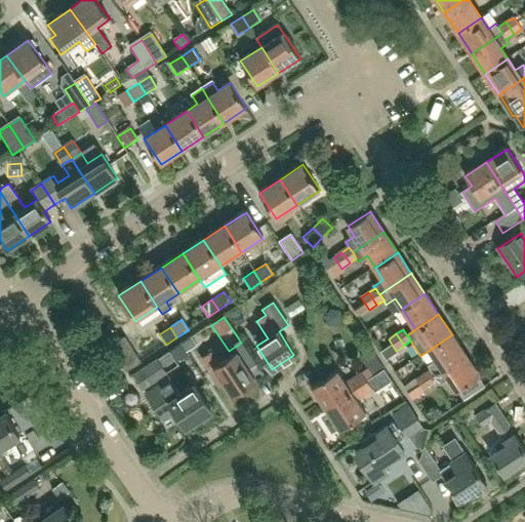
[(463,353),(452,334),(430,350),(443,370),(466,355),(463,353)]
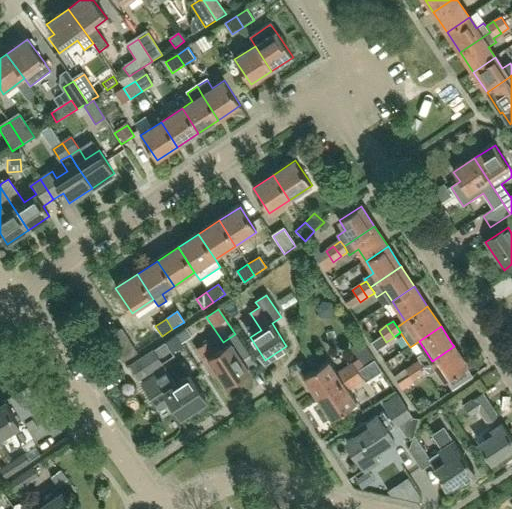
[(136,354),(121,330),(108,339),(123,362),(136,354)]
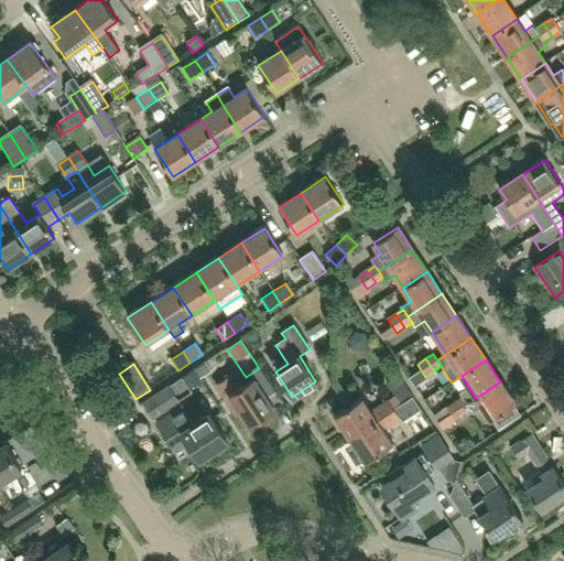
[(195,371),(183,379),(192,392),(204,385),(195,371)]
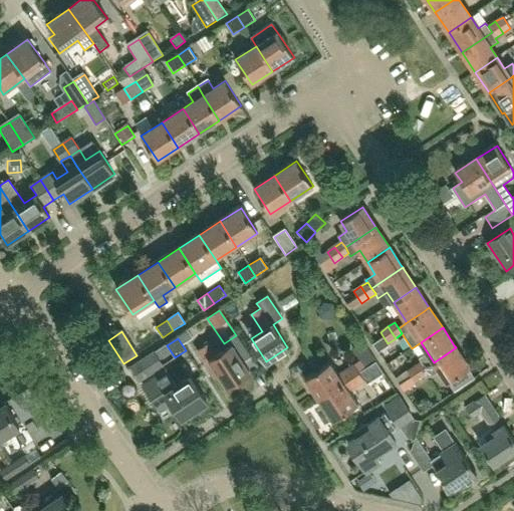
[(375,361),(363,343),(352,351),(364,368),(375,361)]
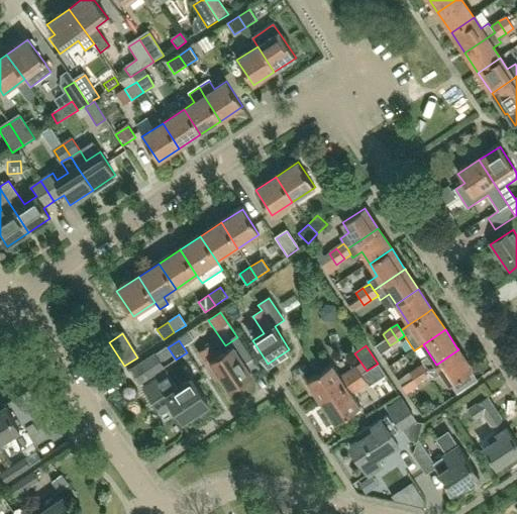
[(250,375),(232,347),(218,357),(211,346),(199,353),(217,380),(220,378),(228,389),(250,375)]
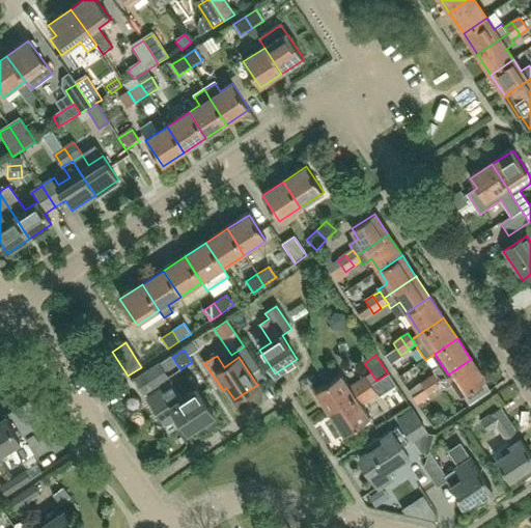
[(462,396),(485,381),(471,359),(448,374),(439,381),(443,386),(445,390),(454,384),(462,396)]
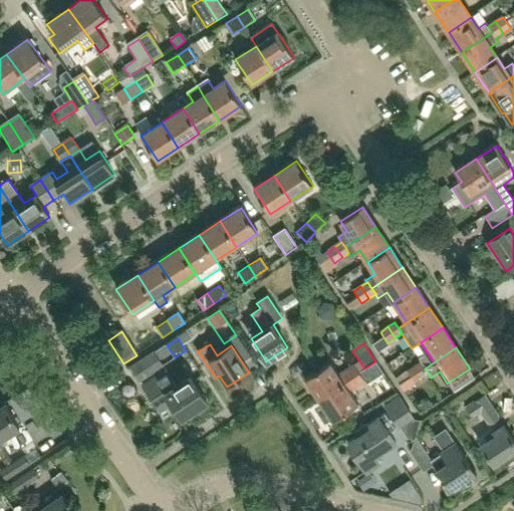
[(141,380),(164,366),(155,352),(132,366),(141,380)]
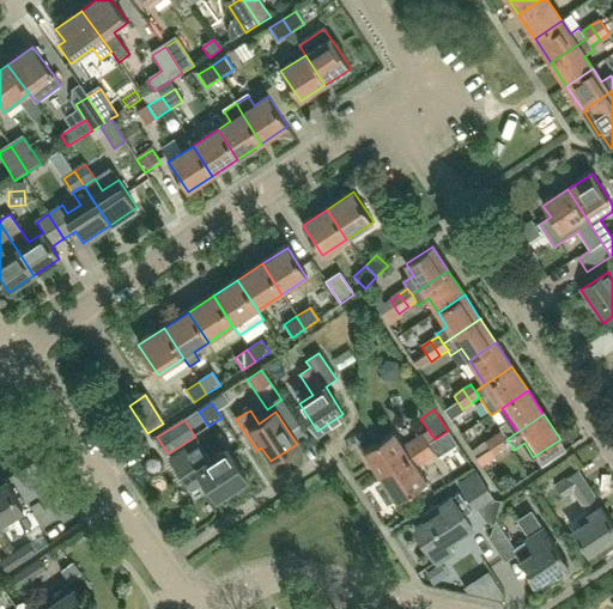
[(380,476),(429,444),(422,434),(404,448),(393,432),(363,451),(380,476)]
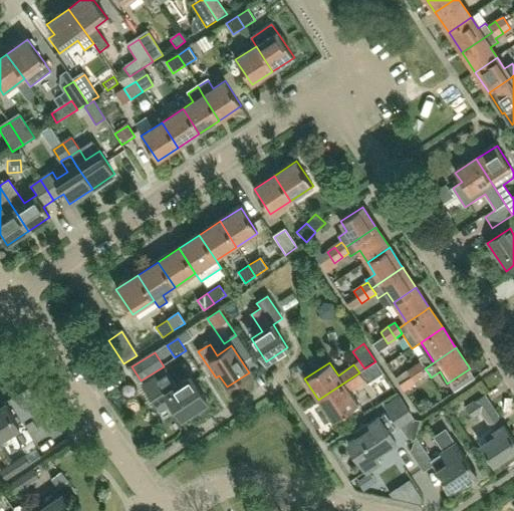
[(421,362),(415,366),(422,377),(429,373),(425,368),(421,362)]
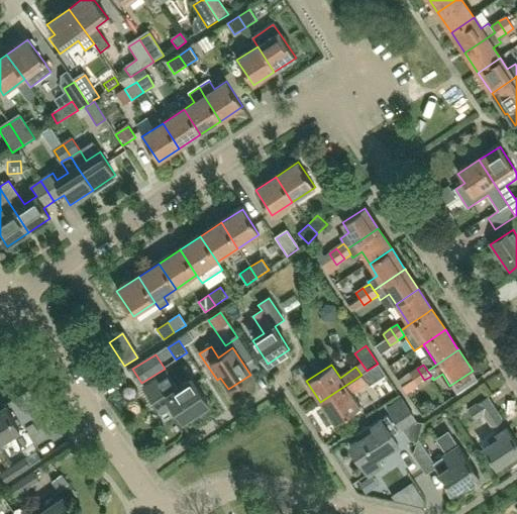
[(416,386),(424,380),(417,369),(409,374),(416,386)]
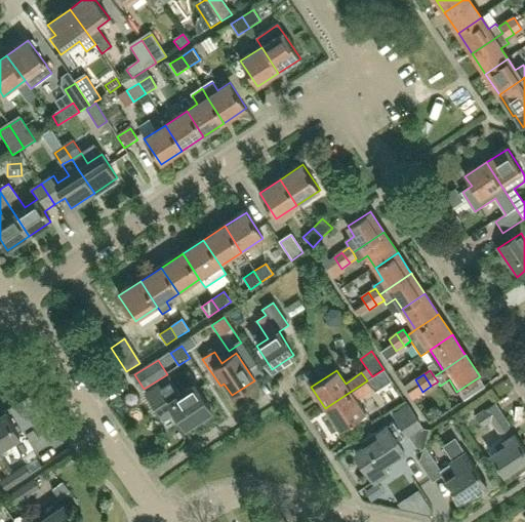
[(210,409),(195,386),(180,395),(170,379),(147,394),(163,418),(175,410),(186,426),(210,409)]
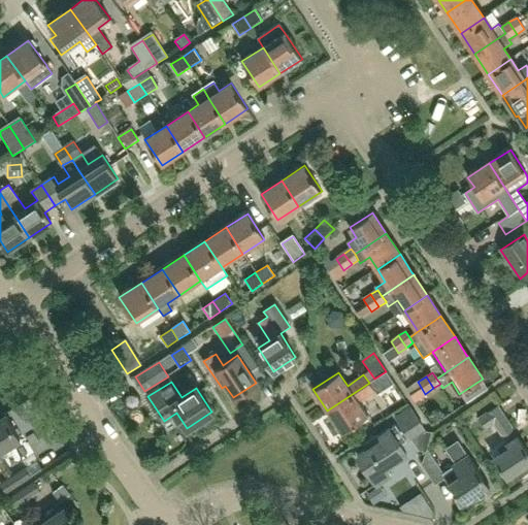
[(367,416),(358,402),(374,391),(369,383),(327,411),(341,432),(367,416)]
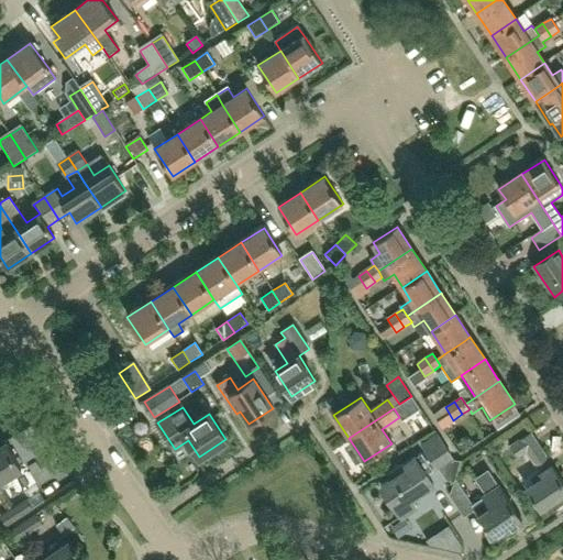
[(435,471),(453,460),(438,435),(435,436),(433,432),(422,440),(424,443),(419,447),(435,471)]
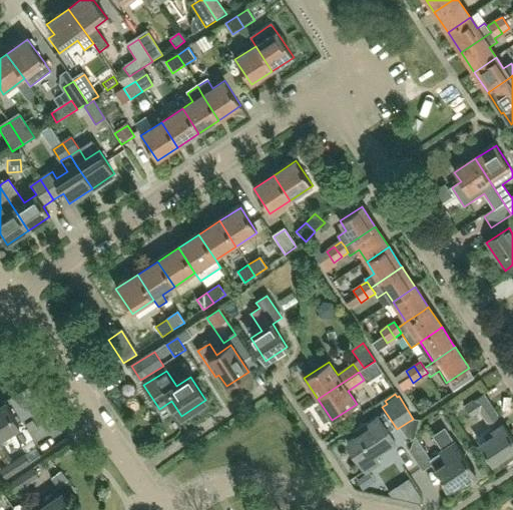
[(498,418),(484,396),(466,407),(472,417),(479,412),(488,425),(498,418)]
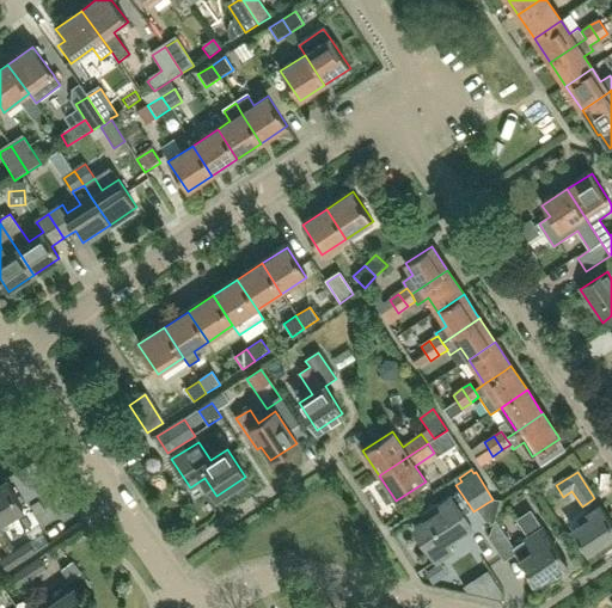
[(0,524),(24,511),(5,480),(0,483),(0,524)]
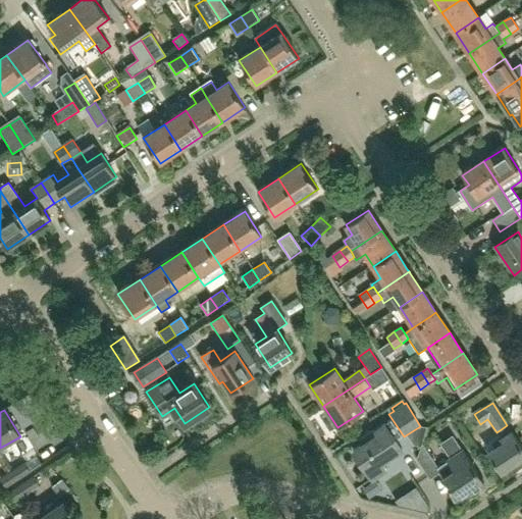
[(392,458),(385,448),(402,436),(390,421),(360,442),(362,445),(353,451),(365,470),(366,469),(372,479),(384,471),(380,465),(392,458)]
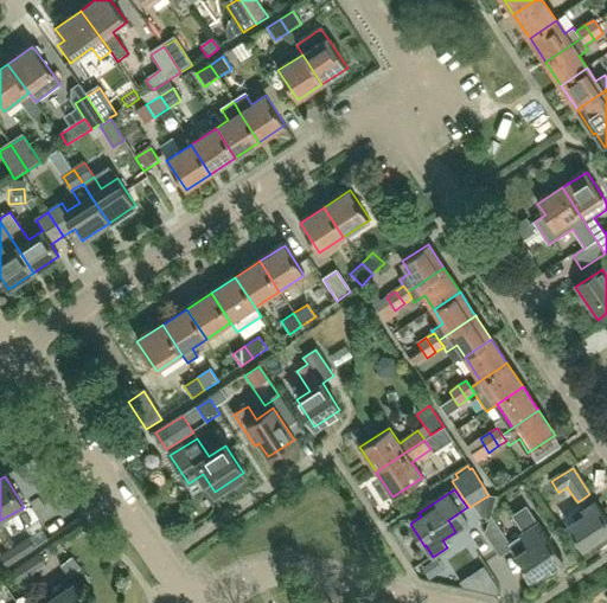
[(486,501),(485,520),(489,520),(491,517),(496,499),(490,498),(486,501)]
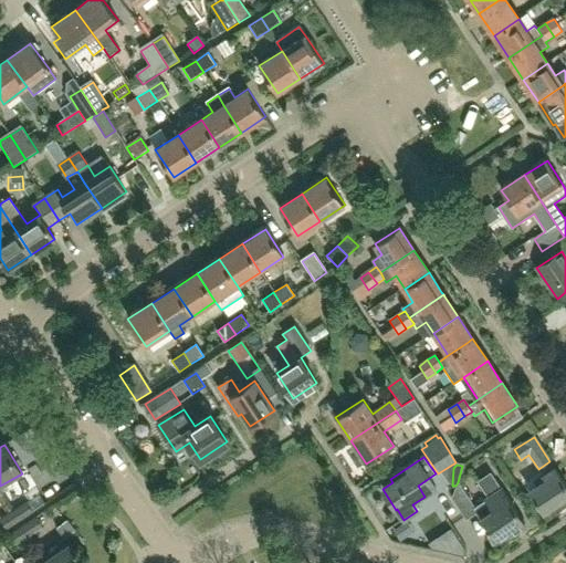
[(565,498),(565,485),(557,472),(555,469),(544,476),(542,473),(525,485),(530,491),(530,492),(543,513),(565,498)]
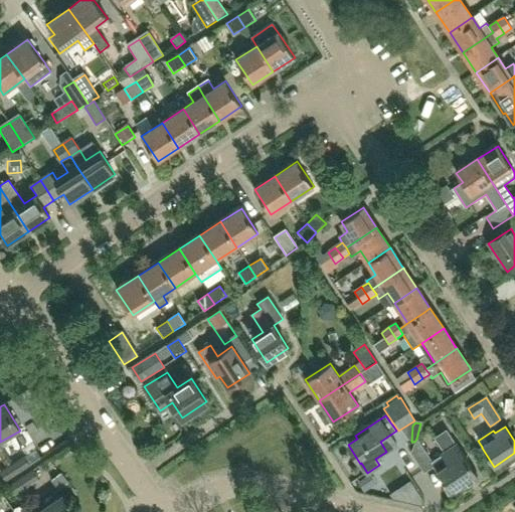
[(478,478),(463,455),(461,457),(452,443),(454,443),(446,431),(434,440),(443,453),(431,461),(434,466),(438,472),(437,472),(444,482),(441,485),(449,497),(478,478)]
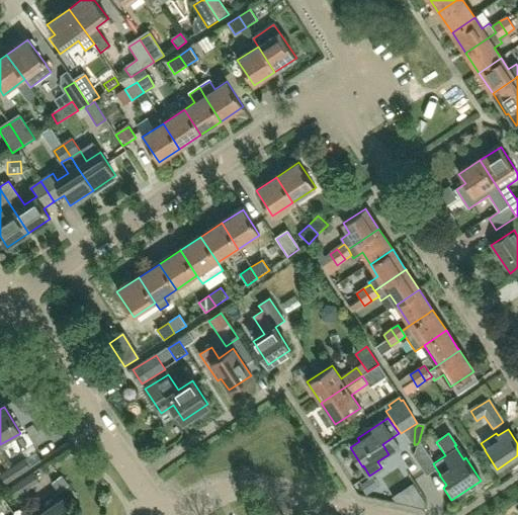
[(436,468),(433,463),(419,441),(417,444),(414,453),(412,454),(426,476),(436,468)]
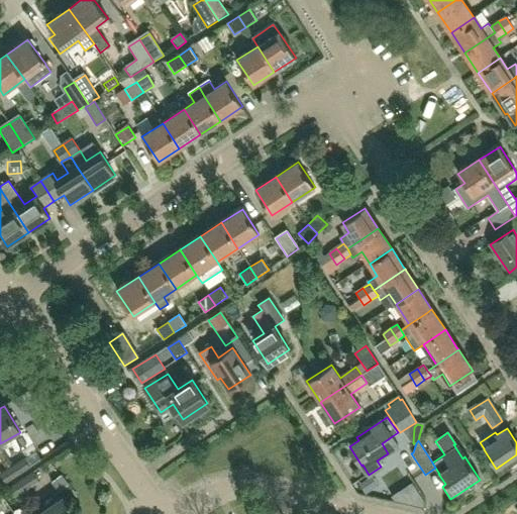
[(24,459),(12,468),(18,476),(30,468),(24,459)]
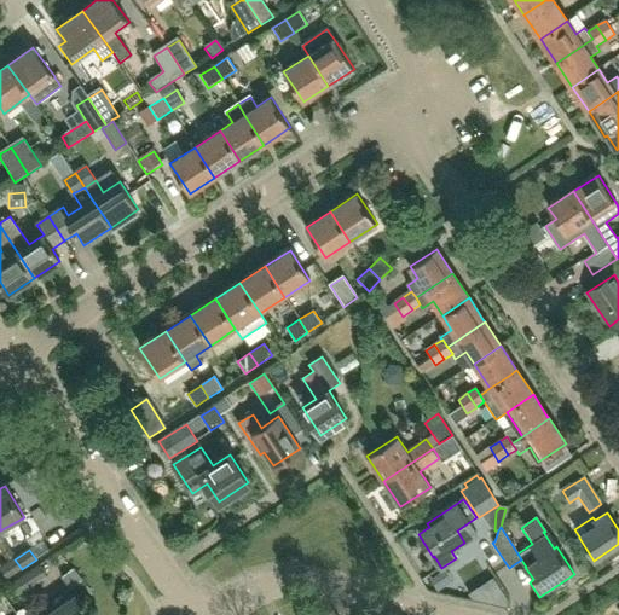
[(7,579),(22,569),(15,560),(0,568),(7,579)]
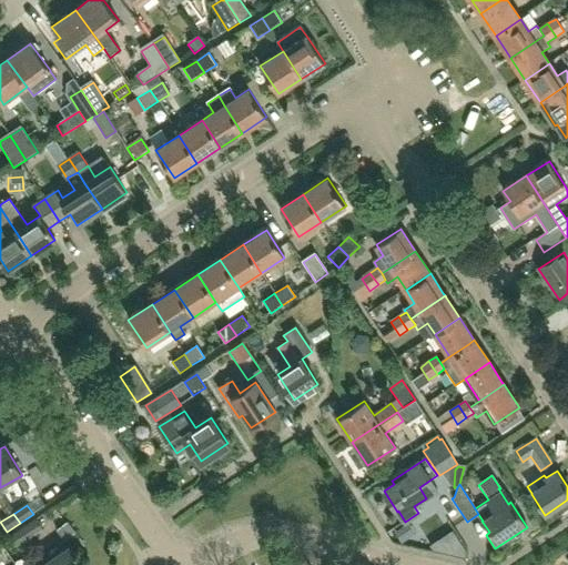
[(37,521),(23,528),(30,538),(43,530),(37,521)]
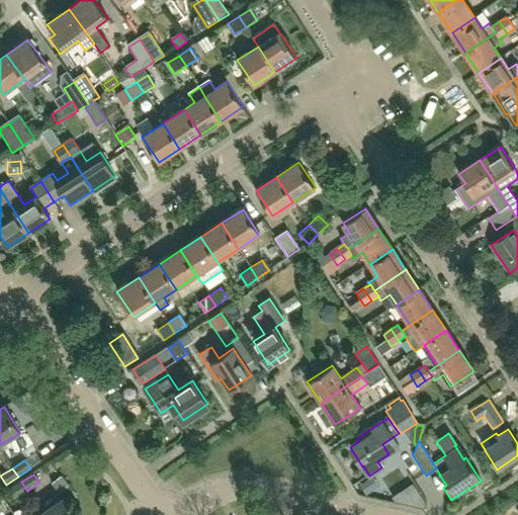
[(15,499),(27,491),(21,482),(9,490),(15,499)]
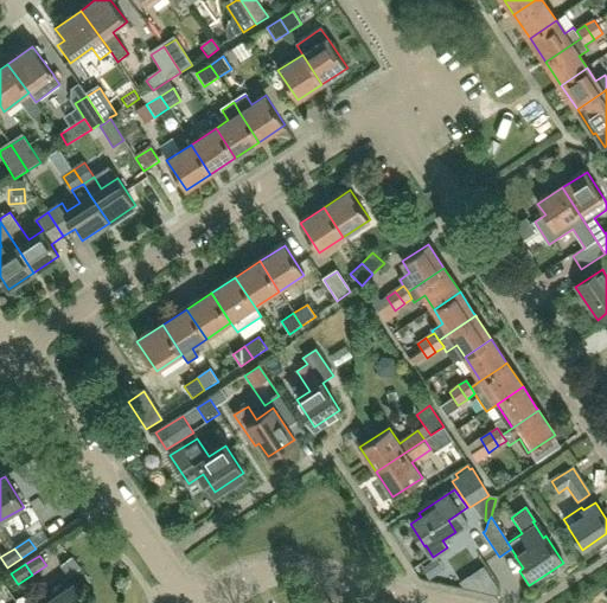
[(85,602),(72,584),(49,600),(51,602),(85,602)]
